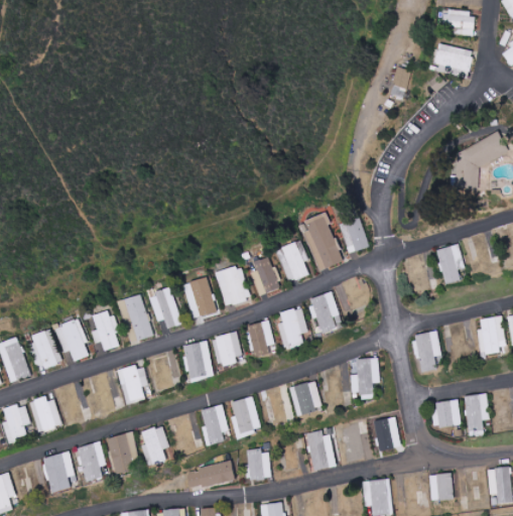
[(512,0),(501,0),(500,1),(510,19),(512,17),(512,0)]
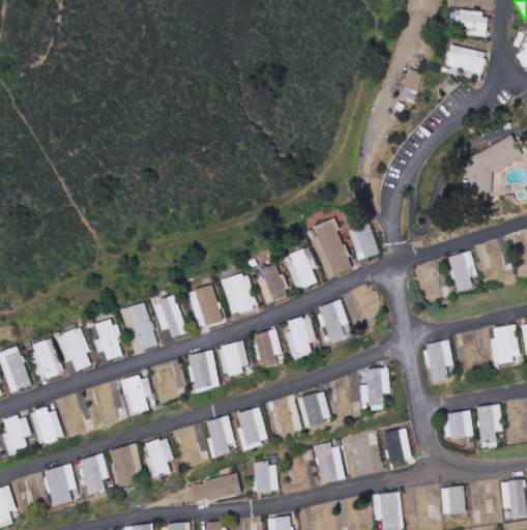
[(484,37),(485,12),(456,11),(455,36),(484,37)]
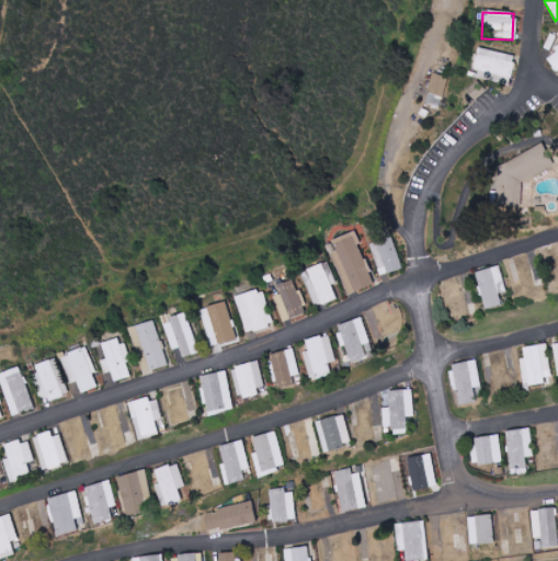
[(513,56),(478,48),(471,76),(507,84),(513,56)]
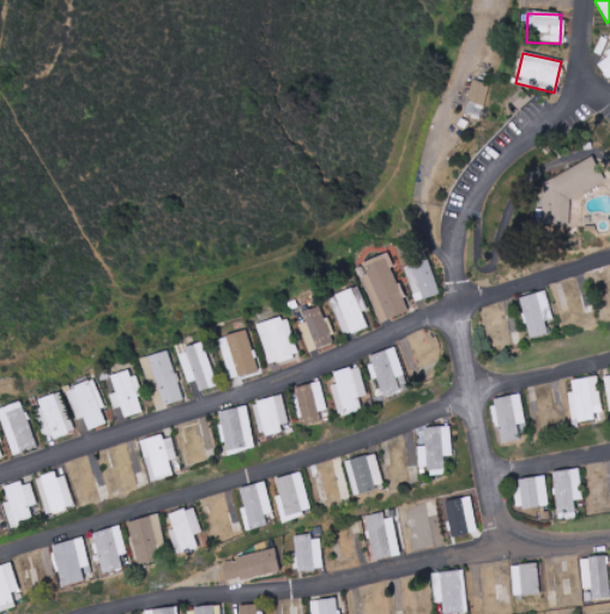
[(609,54),(596,64),(604,79),(609,76),(609,54)]
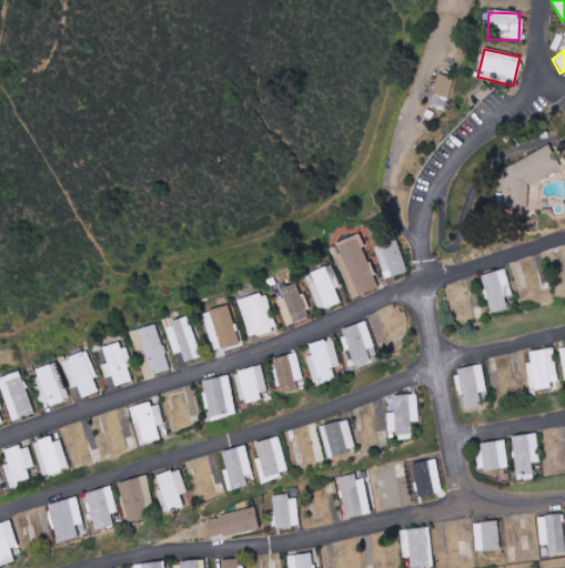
[(427,103),(443,108),(451,79),(436,74),(427,103)]
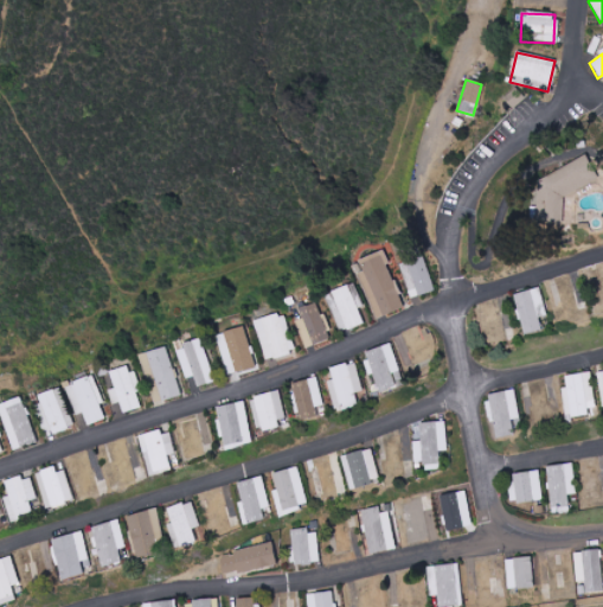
[(559,198),(594,181),(582,158),(532,183),(531,224),(558,225),(559,198)]
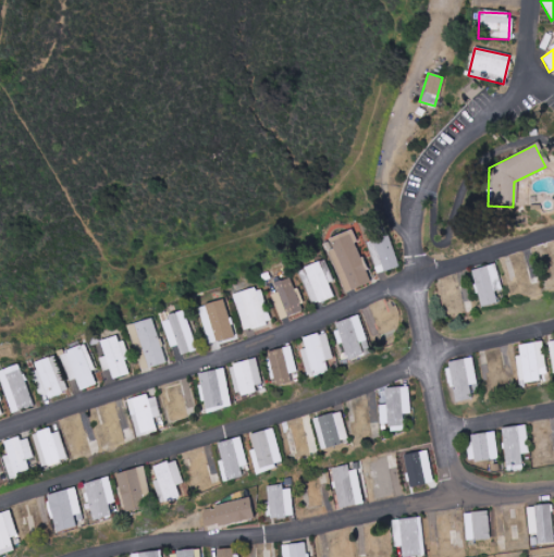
[(343,292),(370,283),(352,231),(329,238),(333,249),(328,251),(343,292)]
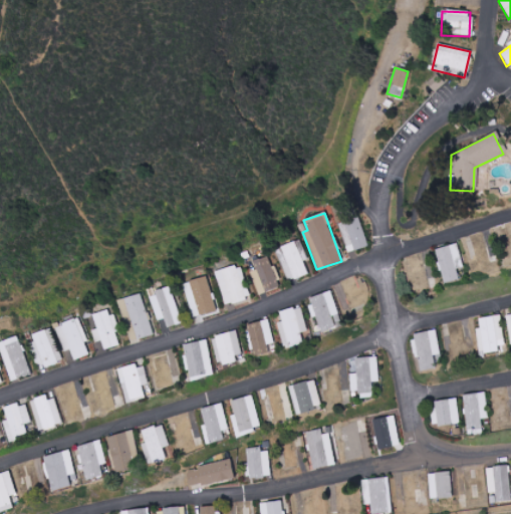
[(346,252),(366,245),(357,216),(337,223),(346,252)]
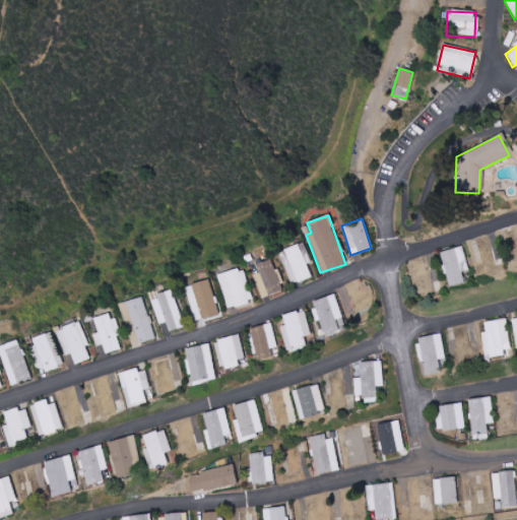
[(287,261),(281,263),(289,284),(310,277),(306,264),(310,263),(302,242),(282,249),(287,261)]
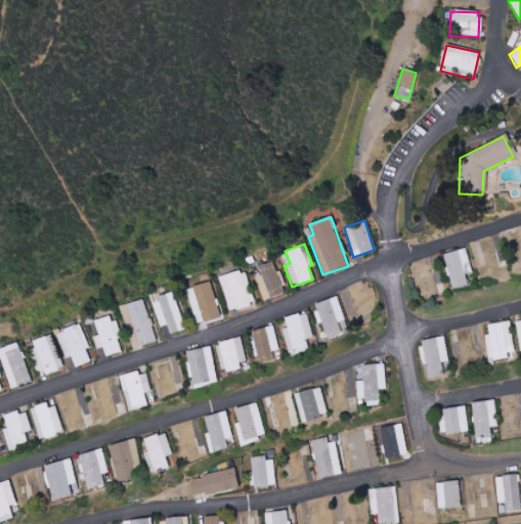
[(471,272),(465,248),(442,253),(450,288),(467,285),(465,273),(471,272)]
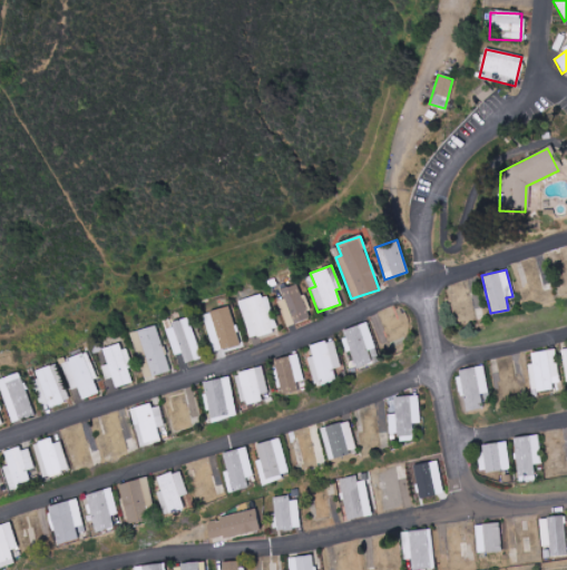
[(284,327),(310,320),(299,283),(281,288),(283,298),(276,301),(284,327)]
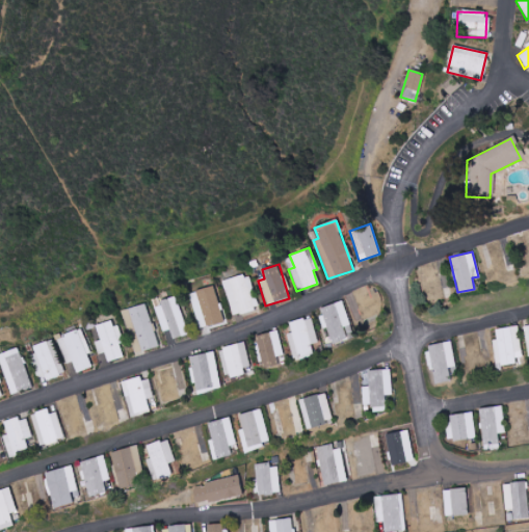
[(222,280),(229,315),(257,310),(249,274),(222,280)]
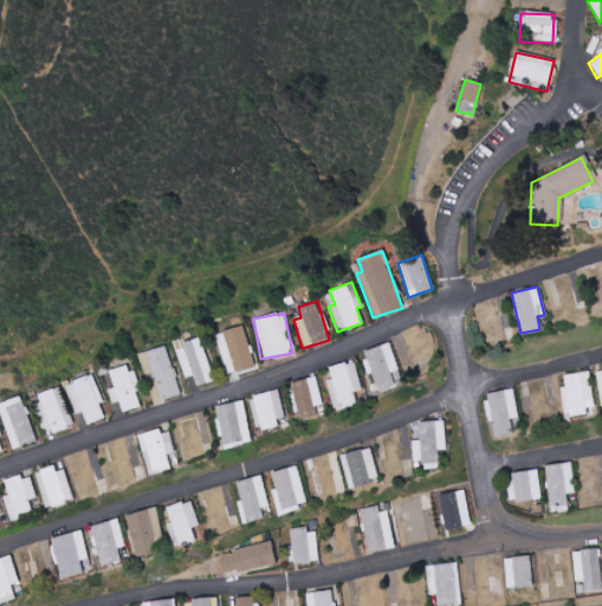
[(185,348),(176,350),(185,378),(193,375),(195,386),(214,380),(201,337),(183,343),(185,348)]
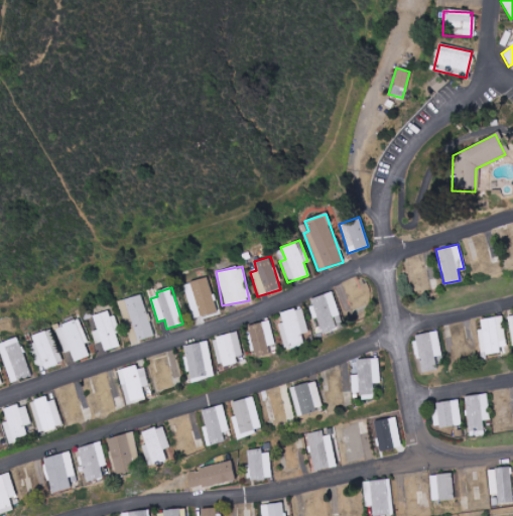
[(321,332),(342,325),(332,291),(310,297),(321,332)]
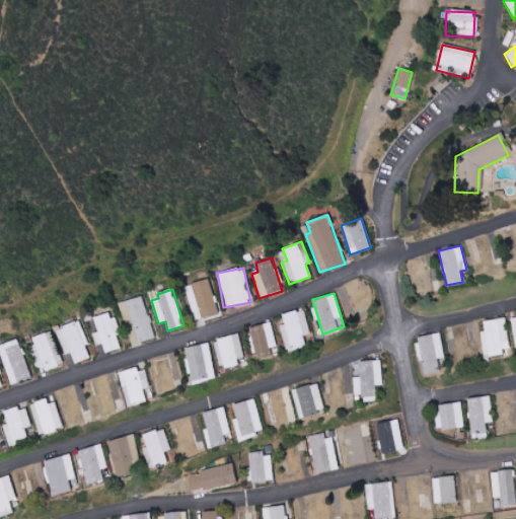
[(119,301),(124,325),(133,323),(137,343),(153,340),(144,296),(119,301)]
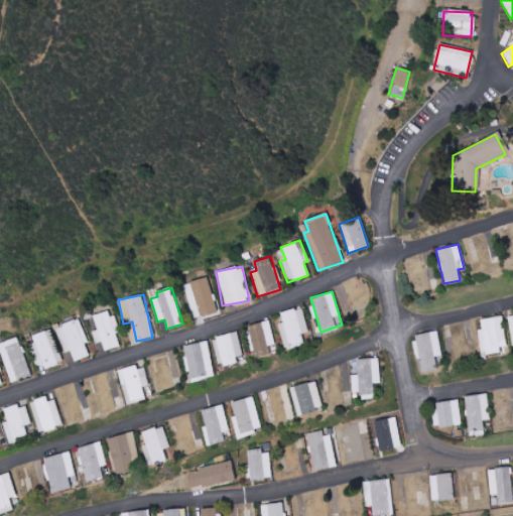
[(279,312),(285,336),(281,337),(285,350),(304,344),(301,334),(308,332),(301,307),(279,312)]
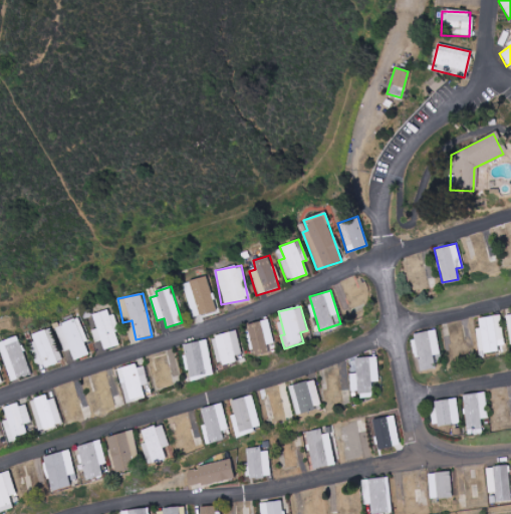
[(118,345),(114,328),(116,328),(111,309),(92,313),(96,328),(90,330),(93,342),(100,340),(102,349),(118,345)]
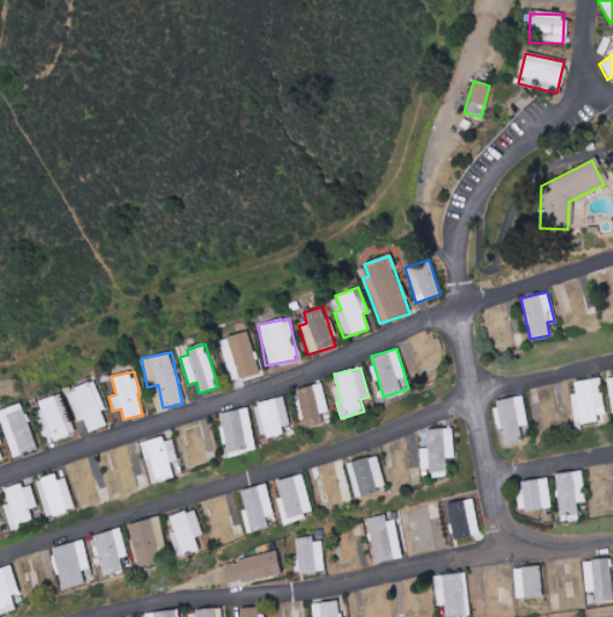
[(571,381),(572,393),(569,393),(571,422),(602,419),(599,377),(571,381)]
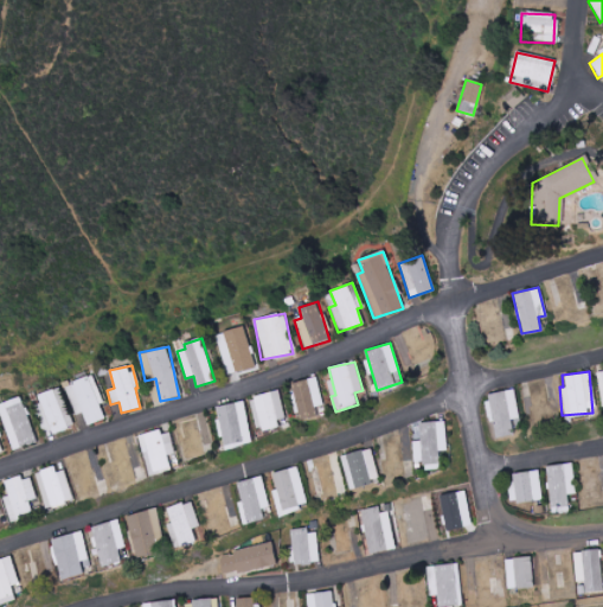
[(104,419),(100,404),(103,403),(92,376),(68,385),(84,427),(104,419)]
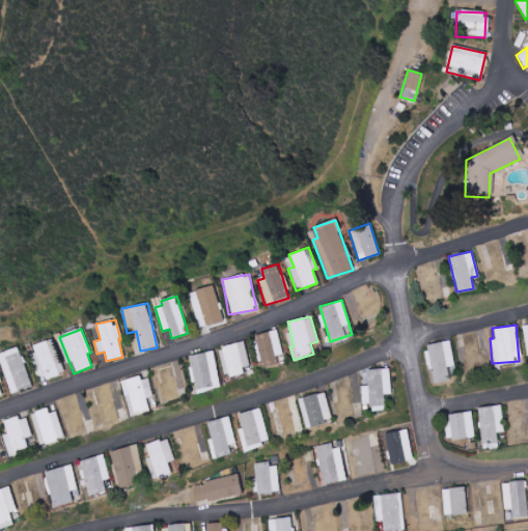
[(423,344),(429,383),(449,380),(448,373),(454,372),(448,339),(423,344)]
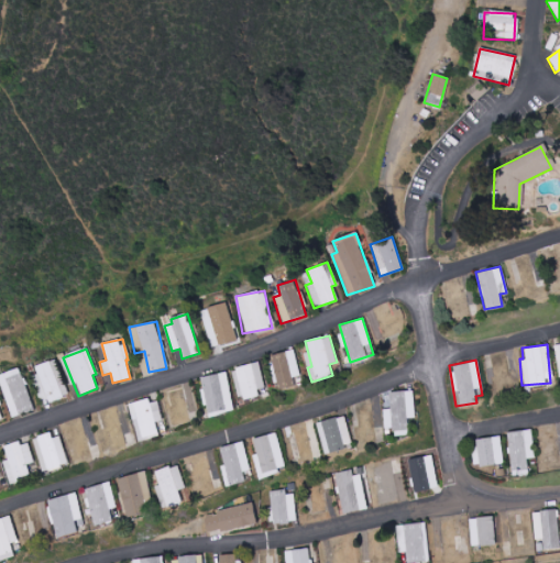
[(233,367),(241,398),(259,395),(256,390),(264,388),(257,361),(233,367)]
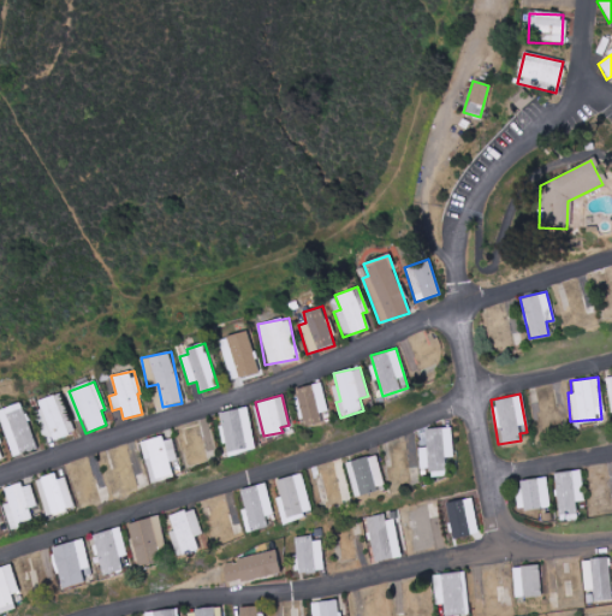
[(75,433),(71,418),(61,420),(55,396),(40,400),(49,439),(75,433)]
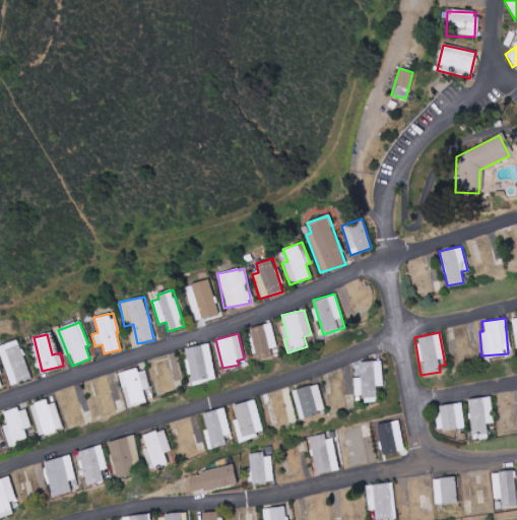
[(6,385),(28,380),(20,340),(0,345),(0,355),(6,385)]
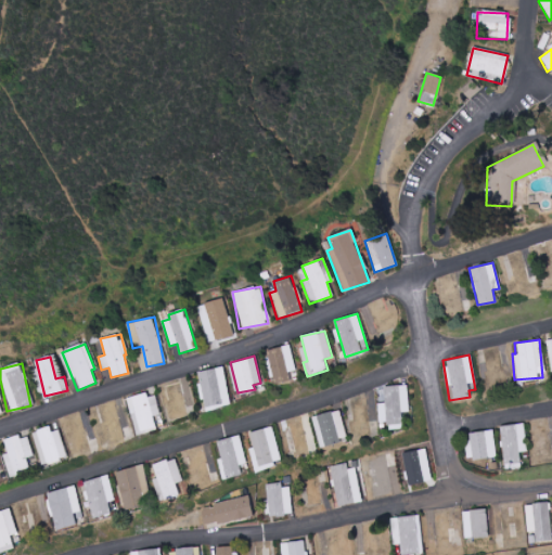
[(204,410),(229,405),(221,366),(196,372),(204,410)]
